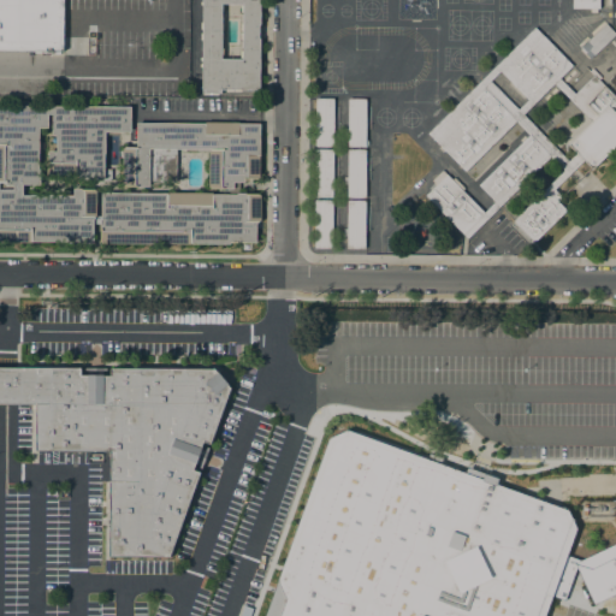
[(0,0),(63,0),(63,51),(0,51),(0,0)]
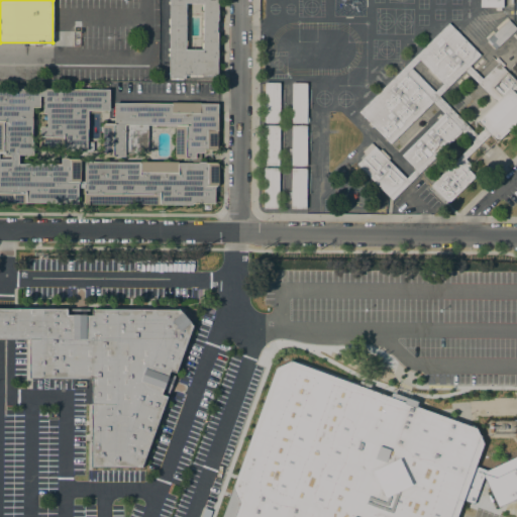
[(177,78),(175,78),(175,80),(170,80),(170,78),(169,78),(169,56),(168,56),(168,53),(169,53),(169,50),(168,50),(168,47),(169,47),(169,33),(168,33),(168,27),(169,27),(169,24),(168,24),(168,18),(169,18),(169,4),(168,4),(168,1),(169,1),(169,0),(217,0),(218,20),(216,20),(216,32),(217,32),(217,75),(201,75),(201,77),(196,77),(196,75),(194,75),(194,77),(189,77),(189,75),(185,76),(185,78),(182,78),(182,80),(177,80),(177,78)]
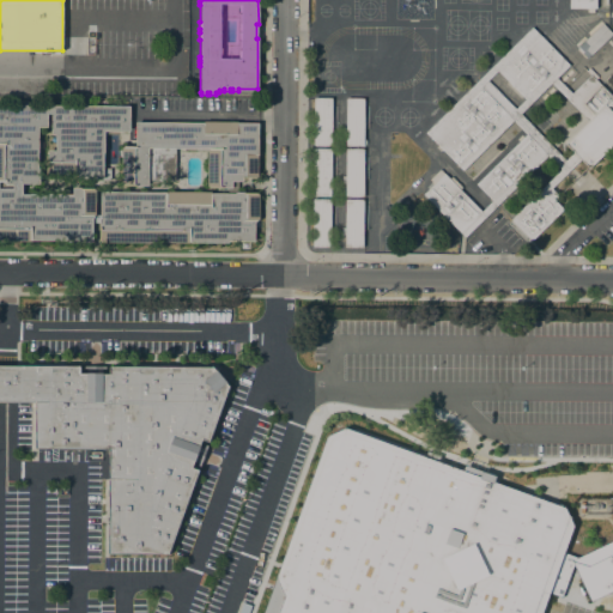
[(602,23),(612,34),(587,59),(576,48),(602,23)]
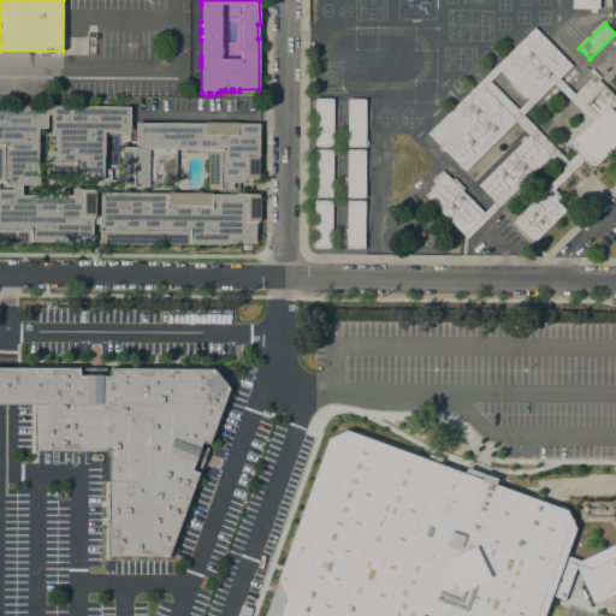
[(427,132),(534,27),(572,65),(558,77),(554,83),(522,113),(515,122),(465,171),(427,132)]
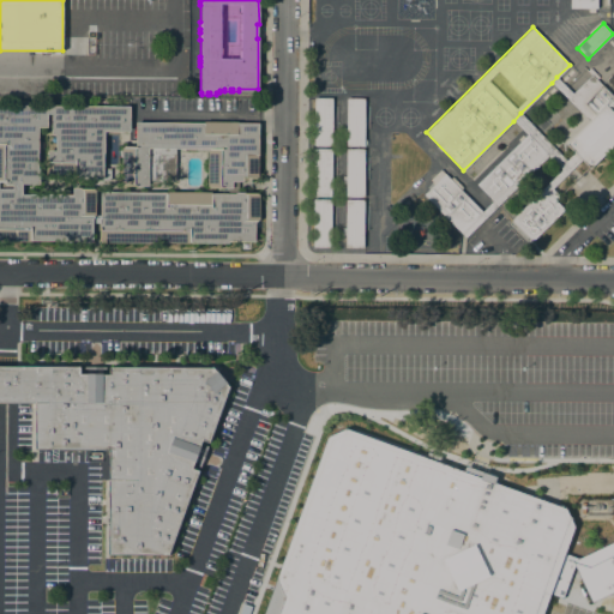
[(591,74),(613,97),(613,143),(589,168),(581,160),(573,152),(565,144),(589,121),(566,98),(572,94),(591,74)]
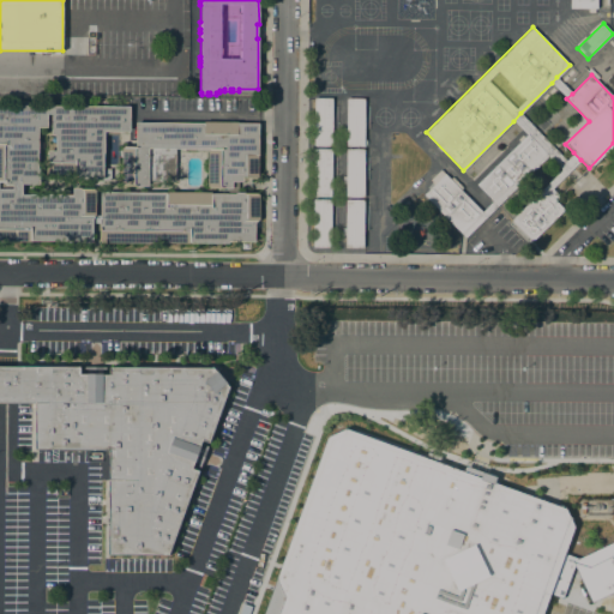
[(552,83),(557,77),(572,94),(566,98),(552,83)]
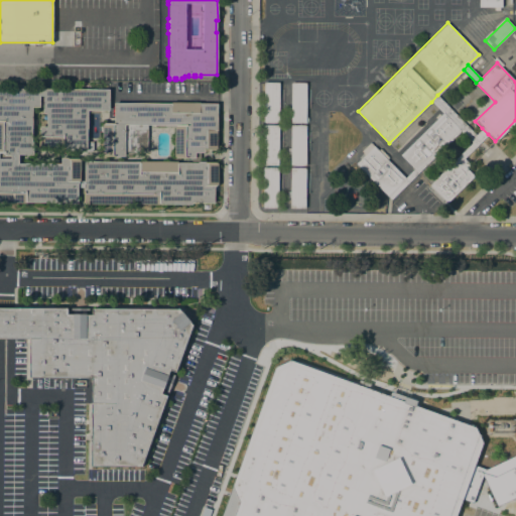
[(264,83),(279,83),(278,123),(263,123),(264,83)]
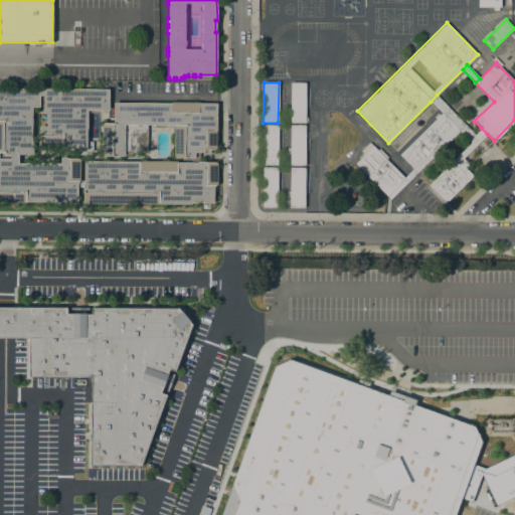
[(290,123),(291,82),(306,82),(305,123),(290,123)]
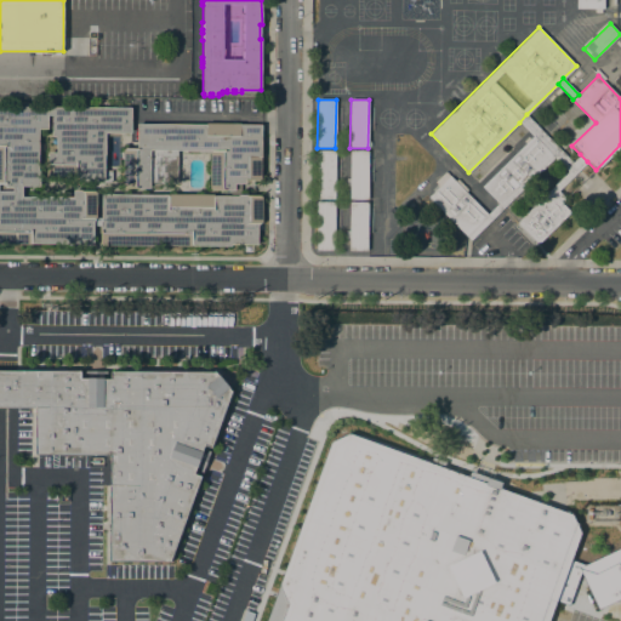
[(92,224),(92,244),(30,243),(30,244),(0,244),(0,107),(131,107),(131,132),(110,132),(110,136),(108,136),(108,132),(106,132),(106,153),(104,153),(104,171),(112,171),(112,182),(101,182),(101,181),(77,181),(77,177),(47,177),(47,152),(56,152),(56,136),(52,136),(52,115),(47,115),(47,129),(39,129),(38,169),(40,169),(39,186),(22,186),(22,197),(73,197),(73,189),(95,189),(95,192),(96,192),(96,217),(102,217),(102,193),(167,194),(167,195),(169,195),(169,194),(189,194),(214,194),(214,195),(215,195),(238,195),(238,194),(261,194),(261,197),(262,197),(262,221),(257,221),(257,244),(231,244),(231,245),(192,245),(192,246),(189,246),(102,245),(102,243),(101,243),(101,231),(100,231),(101,224),(92,224)]
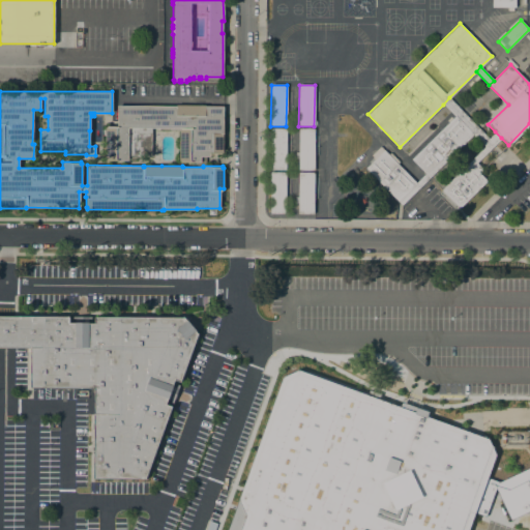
[(484,146),(472,135),(473,134),(454,116),(443,105),(449,97),(489,139),(495,131),(501,138),(476,164),(472,158),(484,146)]
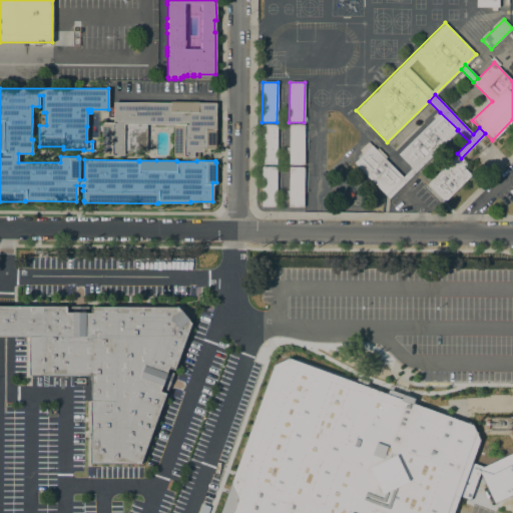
[(156,126),(154,126),(154,124),(146,124),(146,151),(123,150),(123,155),(101,155),(101,123),(113,123),(113,102),(156,102),(170,102),(170,101),(198,102),(215,103),(215,148),(202,148),(202,151),(193,151),(193,157),(174,157),(174,156),(173,156),(173,124),(156,124),(156,126)]
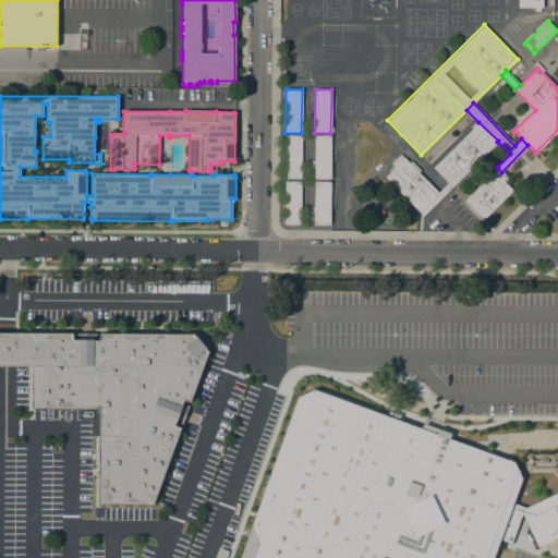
[(433,168),(478,122),(498,141),(497,142),(452,186),(448,183),(433,168)]
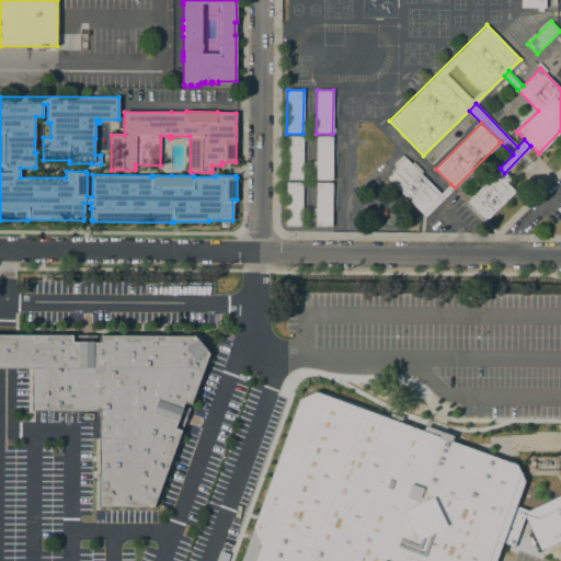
[(302,180),(286,180),(286,136),(302,136),(302,180)]
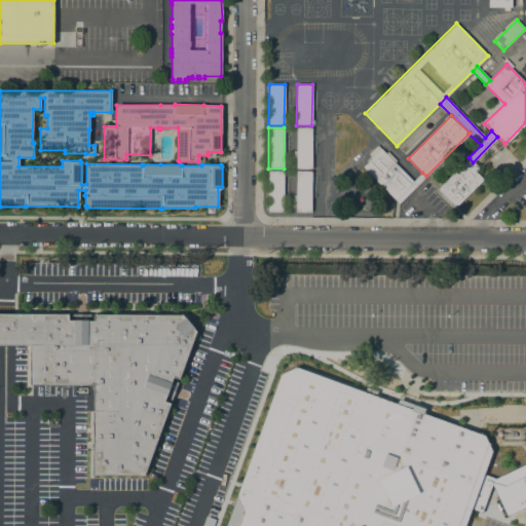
[(296,127),(311,127),(311,168),(296,168),(296,127)]
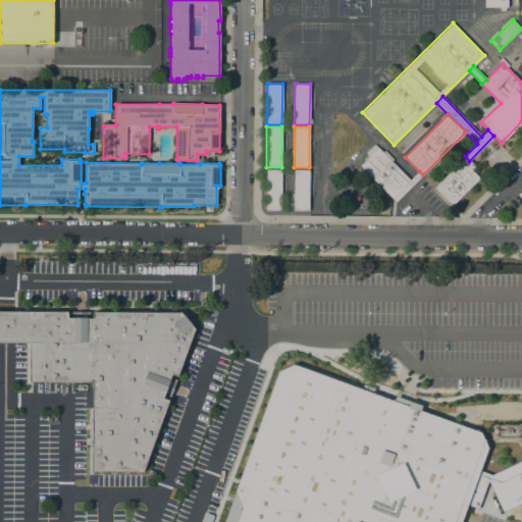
[(396,202),(360,165),(377,148),(410,179),(413,184),(396,202)]
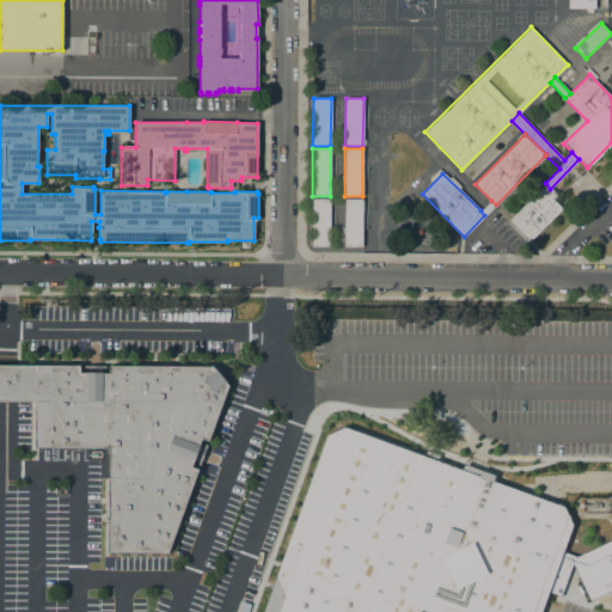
[(556,194),(551,197),(562,208),(530,240),(509,219),(545,183),(550,189),(556,194)]
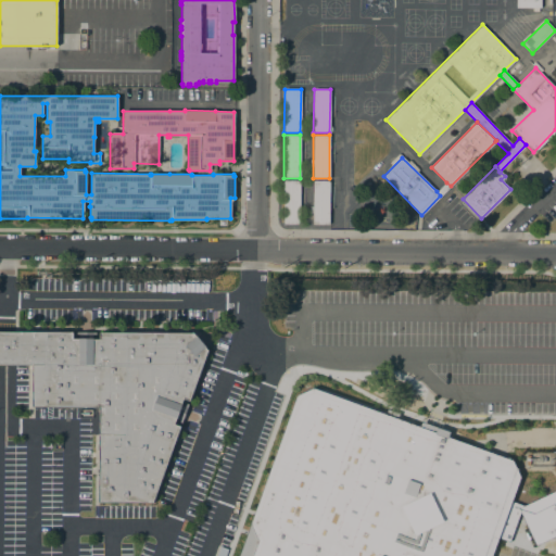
[(299,223),(282,222),(283,180),(300,180),(299,223)]
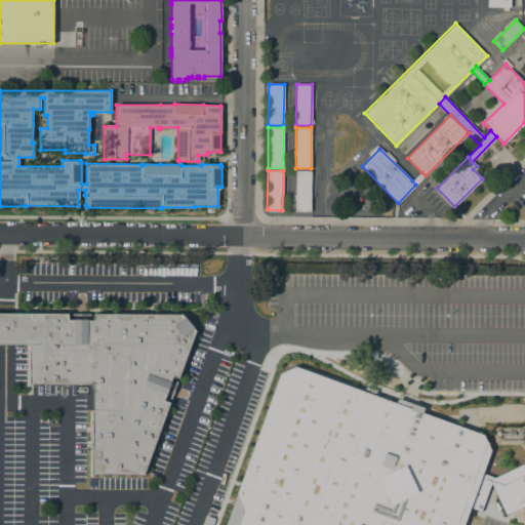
[(310,210),(295,210),(296,170),(311,170),(310,210)]
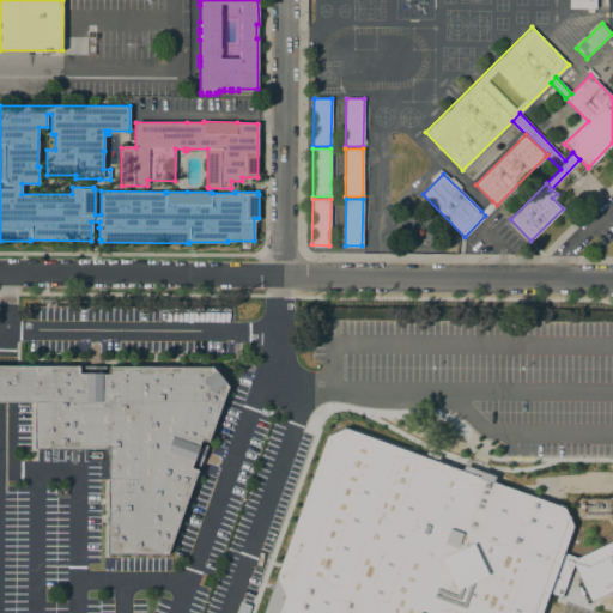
[(485,216),(481,211),(492,201),(497,205),(485,216)]
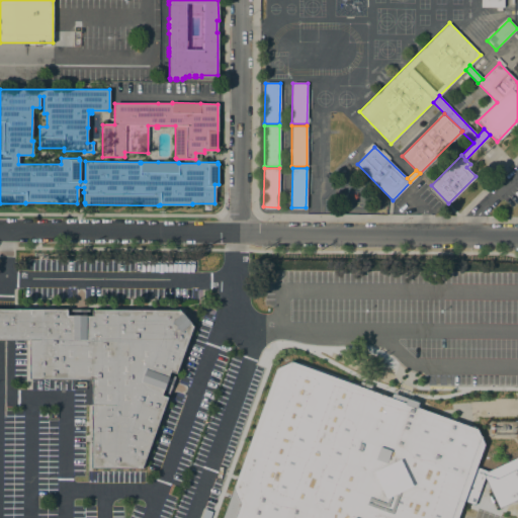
[(266,306),(266,292),(277,292),(277,306),(266,306)]
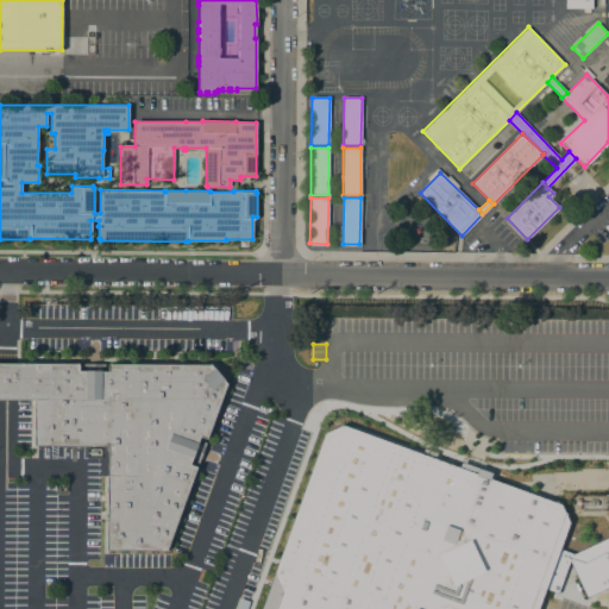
[(0,362),(4,363),(79,363),(79,371),(82,371),(82,363),(105,363),(105,371),(108,371),(108,364),(212,364),(220,374),(227,383),(207,439),(200,435),(198,443),(199,443),(199,444),(202,446),(203,441),(206,443),(199,463),(196,463),(199,458),(194,457),(193,458),(190,464),(198,466),(167,551),(107,550),(107,446),(35,446),(35,399),(4,399),(0,399),(0,362)]
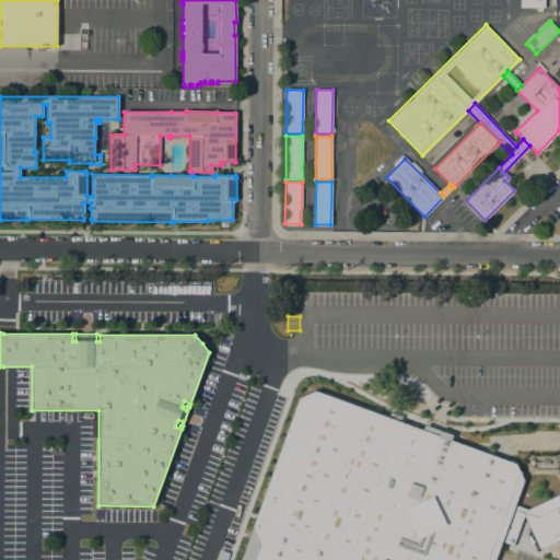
[(559,538),(538,549),(524,517),(523,516),(516,535),(511,546),(502,541),(494,559),(240,559),(298,398),(314,391),(404,423),(406,416),(417,420),(415,427),(515,464),(523,480),(521,486),(533,489),(552,480),(559,497),(559,538)]
